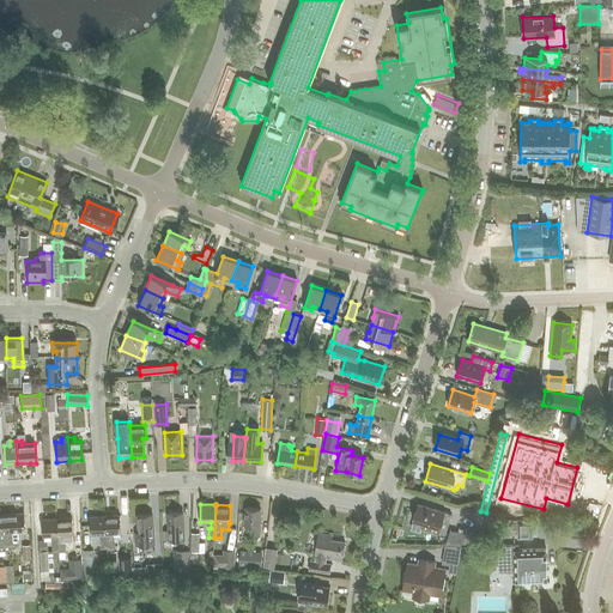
[(451,515),(444,513),(418,505),(413,521),(423,525),(422,529),(445,535),(451,515)]
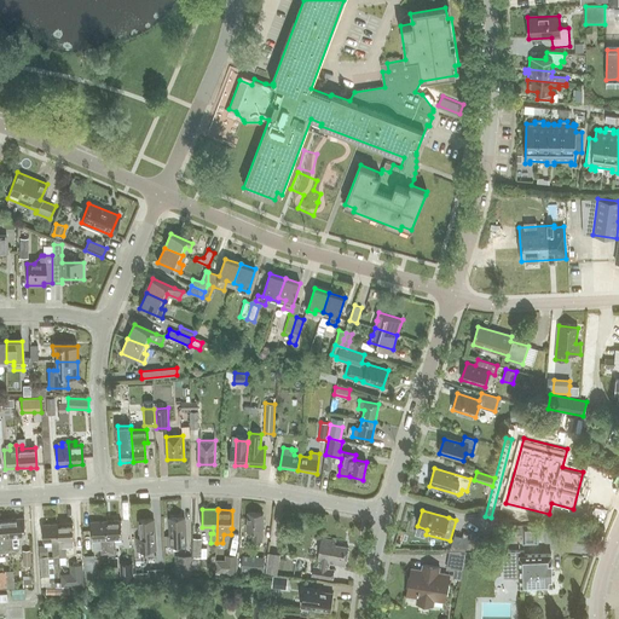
[(261,541),(262,520),(261,520),(262,514),(248,513),(246,531),(253,531),(252,541),(261,541)]
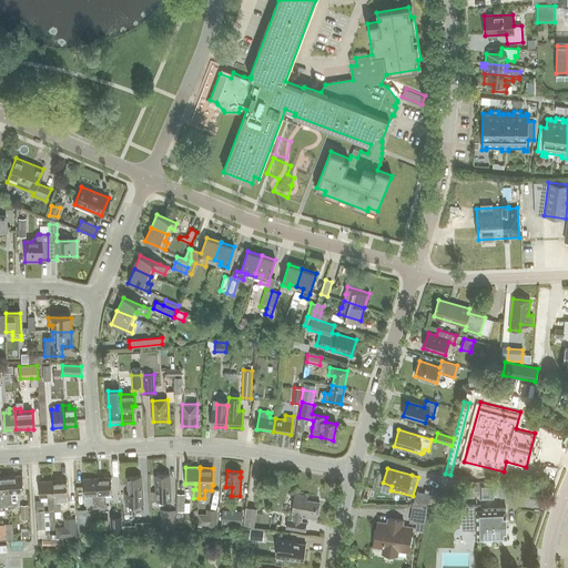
[(155,476),(155,492),(153,492),(153,500),(171,499),(170,480),(169,480),(169,475),(155,476)]
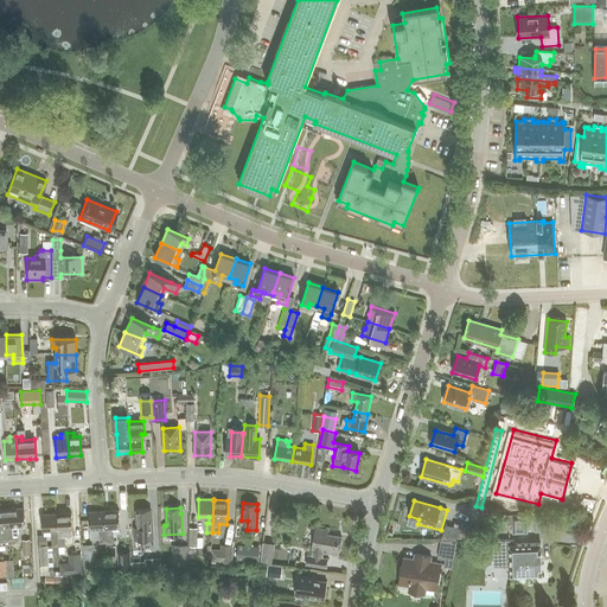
[(16,531),(16,525),(24,525),(24,509),(8,510),(11,541),(17,541),(16,531)]
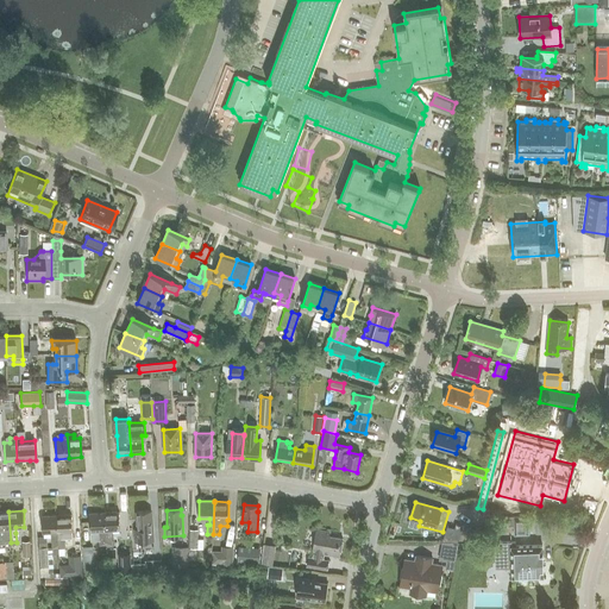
[(137,529),(133,529),(135,542),(154,541),(152,528),(152,516),(151,516),(150,510),(136,512),(137,529)]
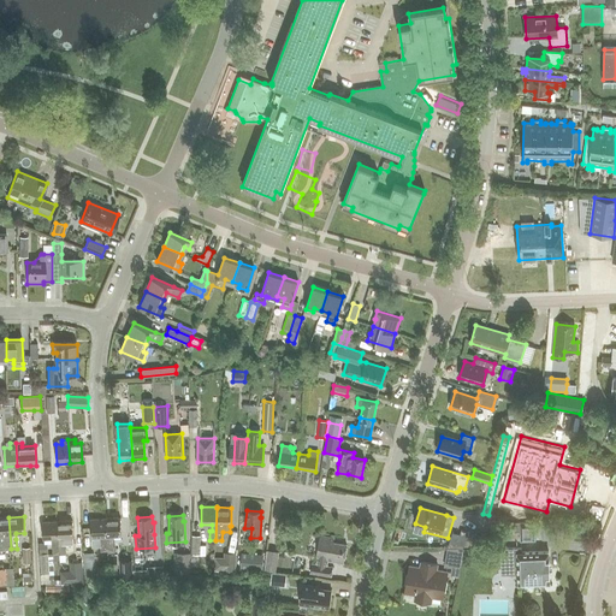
[(9,517),(0,517),(0,549),(4,550),(11,549),(9,517)]
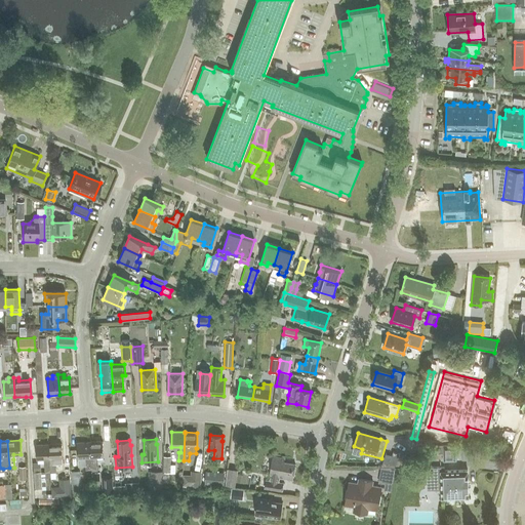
[(95,471),(95,462),(95,457),(103,456),(103,442),(89,443),(90,471),(95,471)]
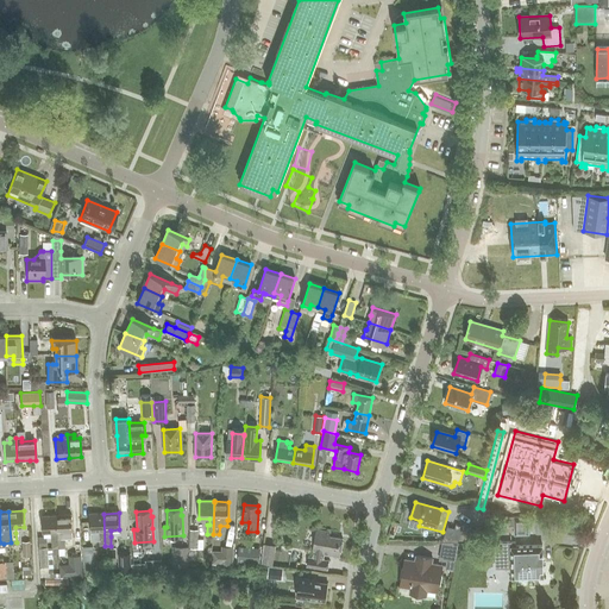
[(99,546),(105,546),(105,545),(104,514),(88,514),(89,531),(92,531),(92,538),(95,540),(99,540),(99,546)]
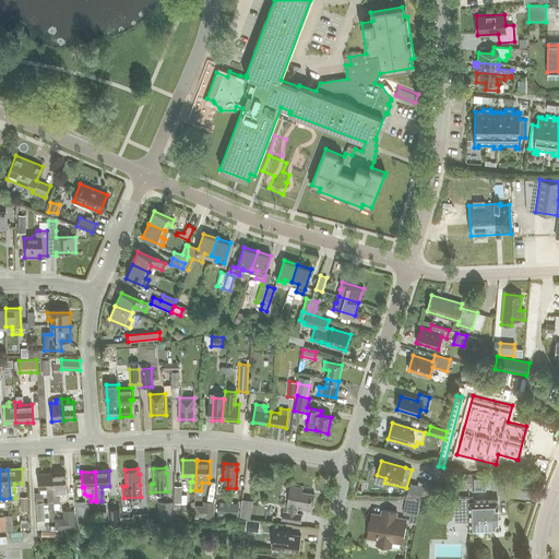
[(47,502),(52,502),(51,473),(38,474),(38,489),(49,489),(49,495),(47,495),(47,502)]
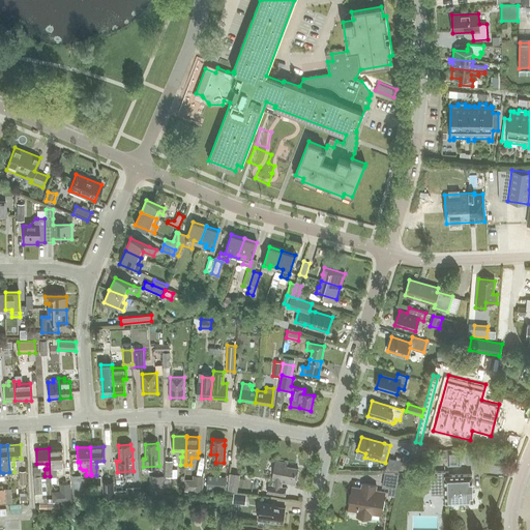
[(49,448),(50,476),(55,476),(55,468),(52,468),(52,464),(62,463),(61,448),(49,448)]
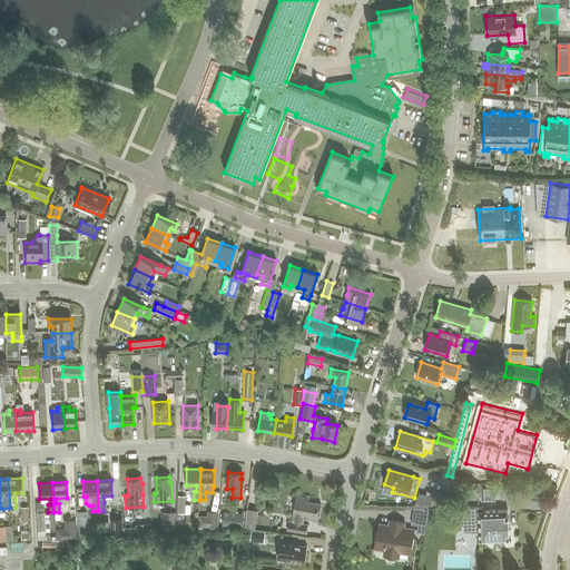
[(481,500),(497,500),(495,488),(493,488),(493,482),(474,483),(475,492),(481,492),(481,500)]
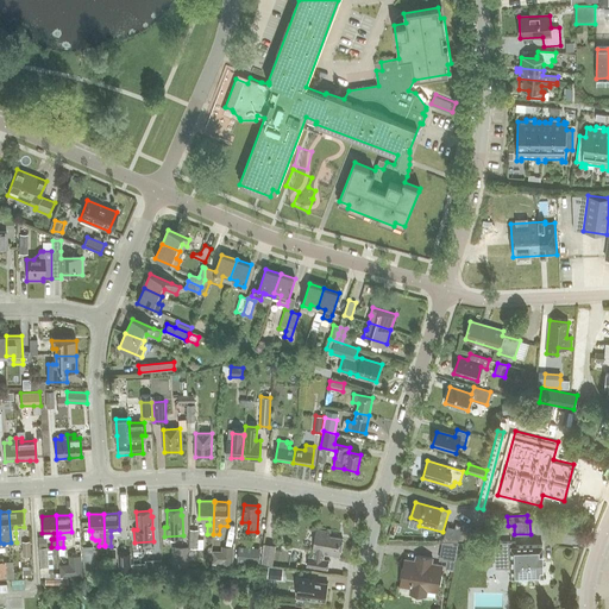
[(447,526),(443,541),(466,542),(470,529),(456,525),(454,528),(447,526)]
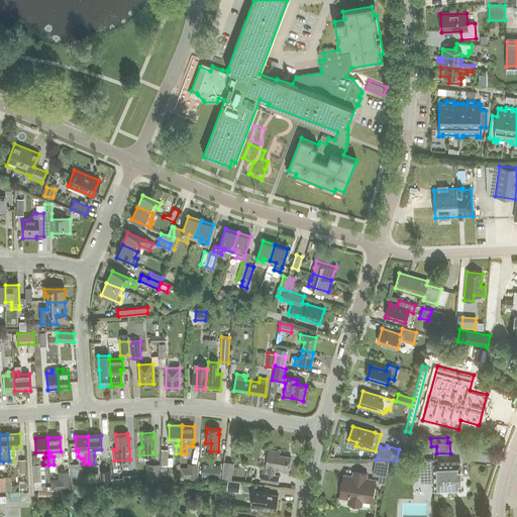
[(169,449),(162,449),(161,466),(173,466),(173,457),(168,457),(169,449)]
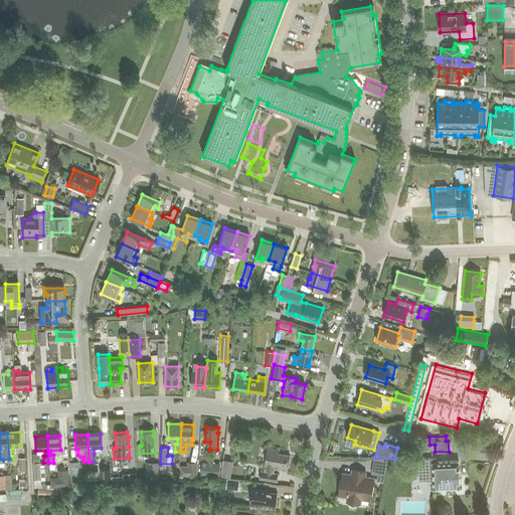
[(287,471),(289,456),(278,454),(279,450),(268,448),(265,467),(266,467),(265,472),(261,471),(260,478),(277,481),(278,473),(273,472),(273,469),(287,471)]
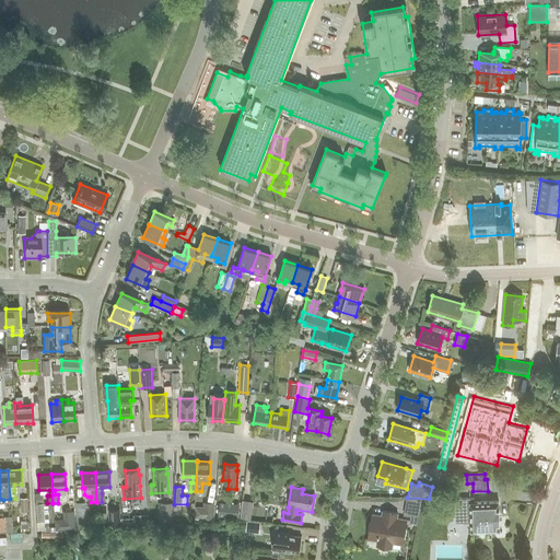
[(471,531),(500,531),(499,501),(475,502),(475,499),(470,499),(470,498),(446,499),(446,516),(470,515),(471,531)]
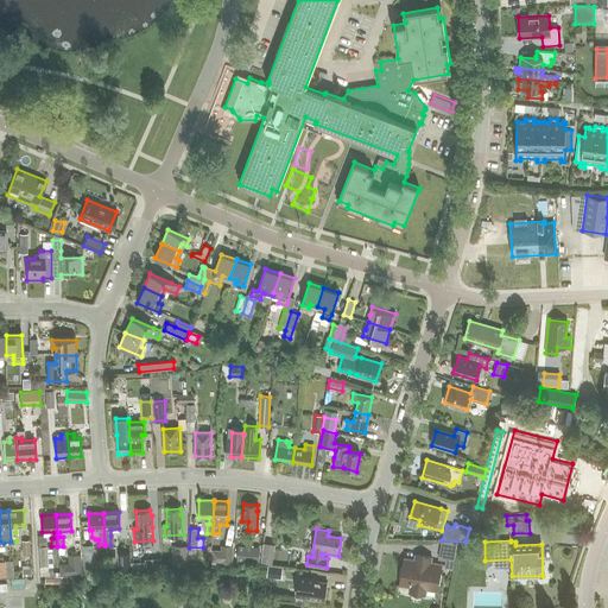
[(442,542),(438,558),(445,559),(444,568),(454,570),(457,543),(442,542)]
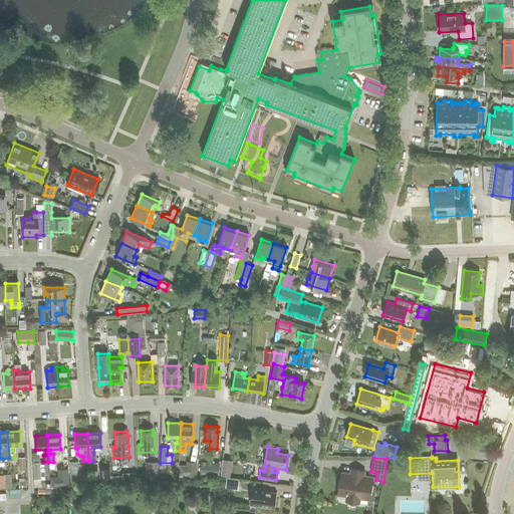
[(78,461),(69,461),(71,484),(72,484),(72,486),(91,485),(91,478),(79,479),(78,461)]
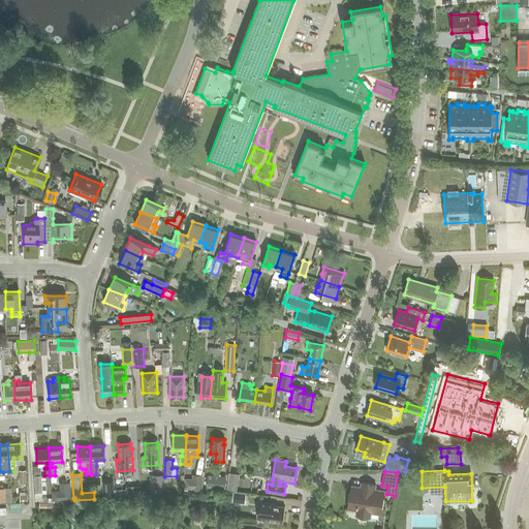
[(164,475),(150,474),(150,493),(163,493),(164,475)]
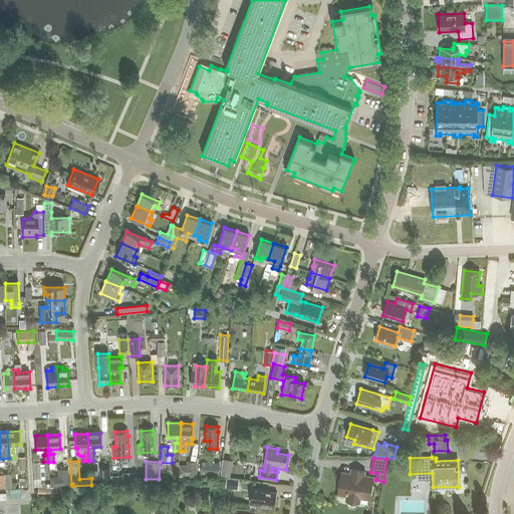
[(187,461),(187,476),(197,477),(197,461),(187,461)]
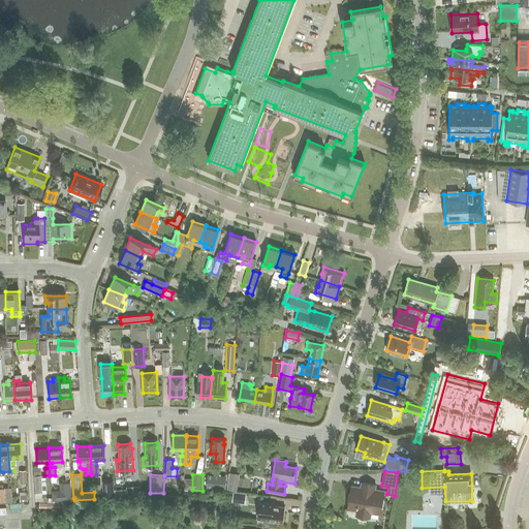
[(41,475),(34,475),(35,491),(34,491),(35,502),(44,501),(43,495),(41,496),(41,493),(42,493),(41,475)]
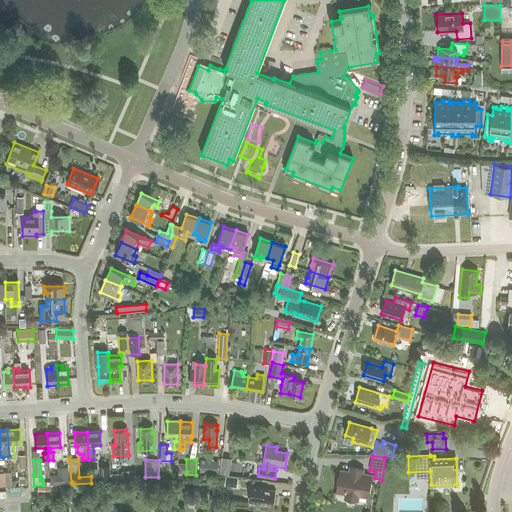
[(219,462),(201,460),(200,471),(218,473),(219,462)]
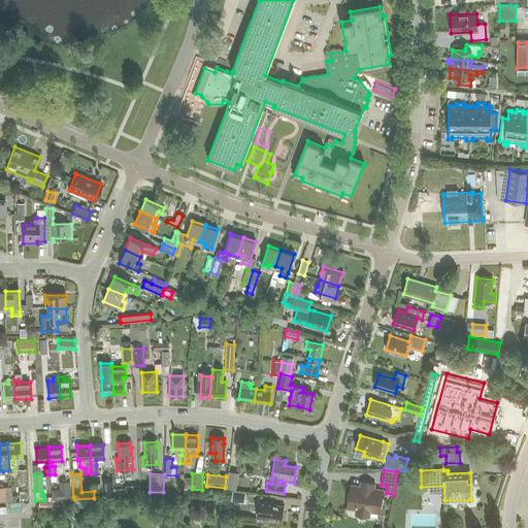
[(112,480),(103,481),(104,497),(113,497),(112,480)]
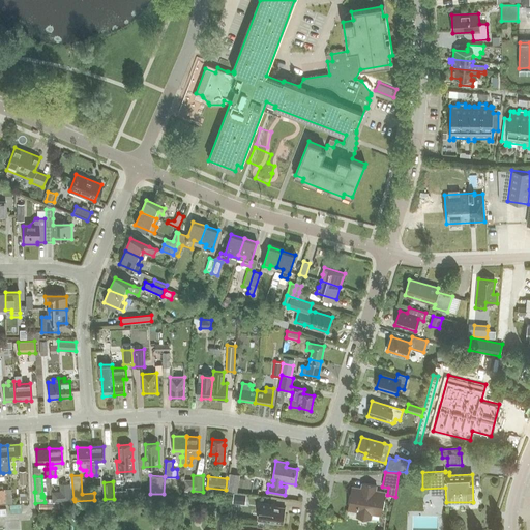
[(61,501),(71,501),(70,482),(60,483),(61,501)]
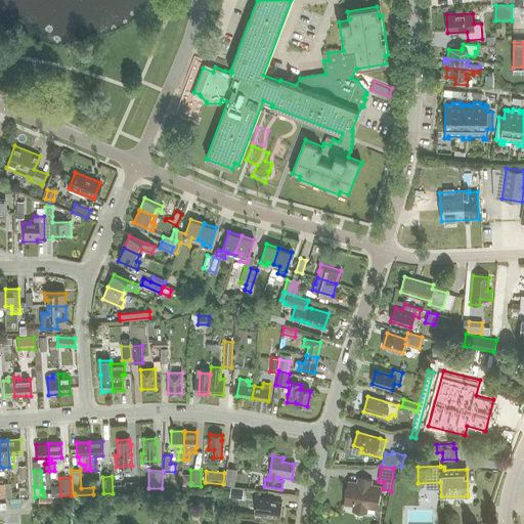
[(226,477),(224,485),(234,486),(235,478),(226,477)]
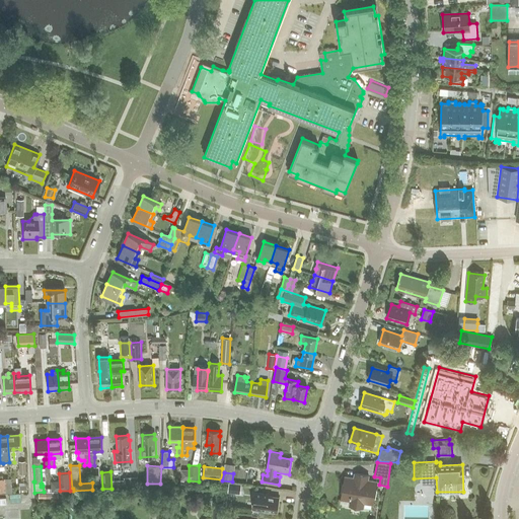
[(373,505),(377,483),(368,480),(369,476),(355,473),(354,478),(345,476),(341,500),(350,501),(349,506),(363,508),(364,504),(373,505)]
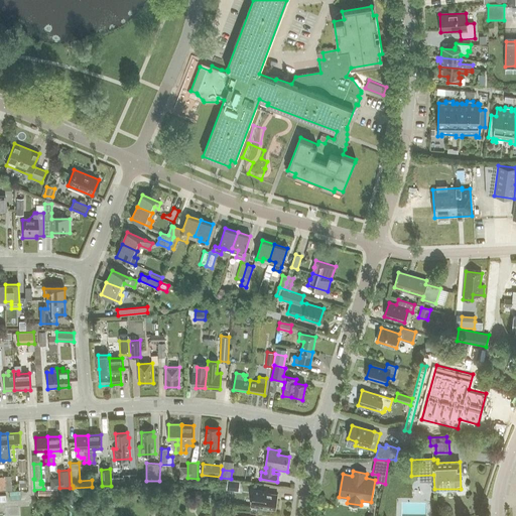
[(136,475),(124,475),(124,485),(137,485),(136,475)]
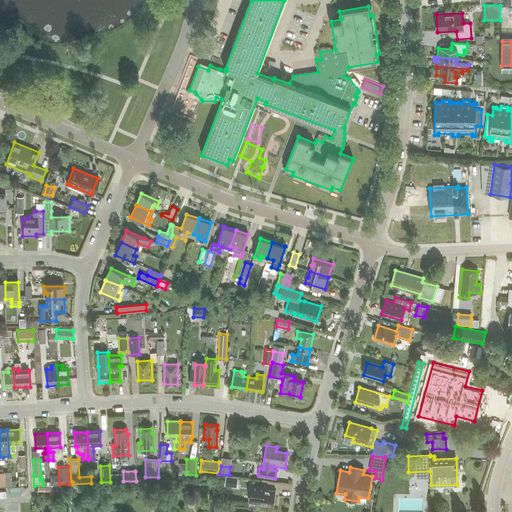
[(238,477),(226,476),(225,486),(237,487),(238,477)]
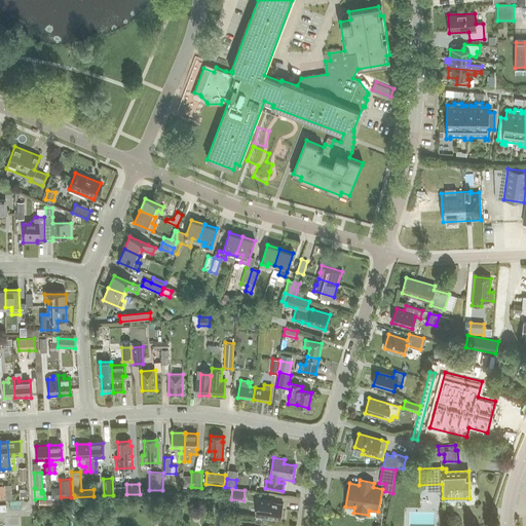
[(280,519),(283,504),(272,503),(272,501),(266,500),(266,497),(259,497),(257,514),(263,515),(263,516),(280,519)]
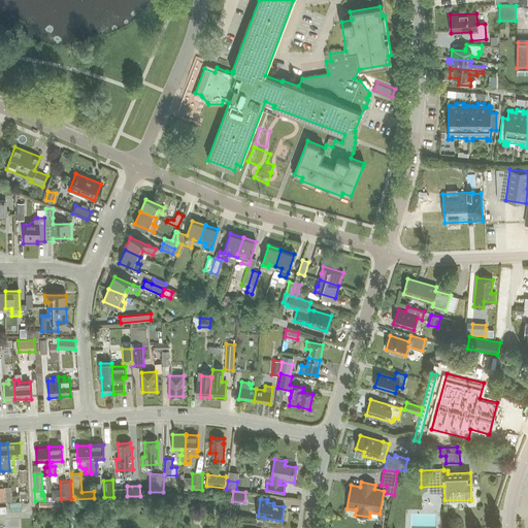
[(100,506),(100,516),(108,516),(109,500),(97,500),(97,505),(100,506)]
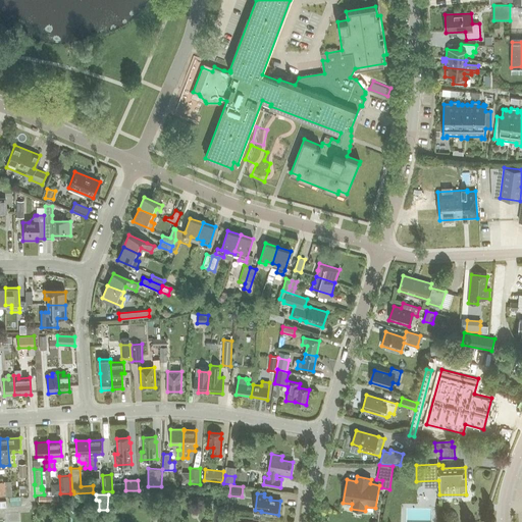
[(215,505),(213,521),(224,521),(225,505),(215,505)]
